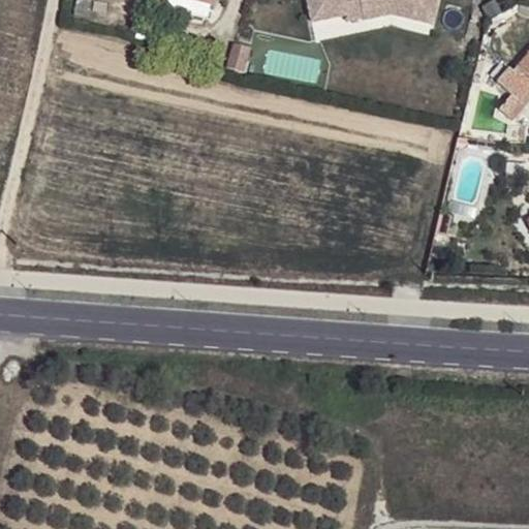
[(209,19),(212,0),(170,0),(169,11),(209,19)]
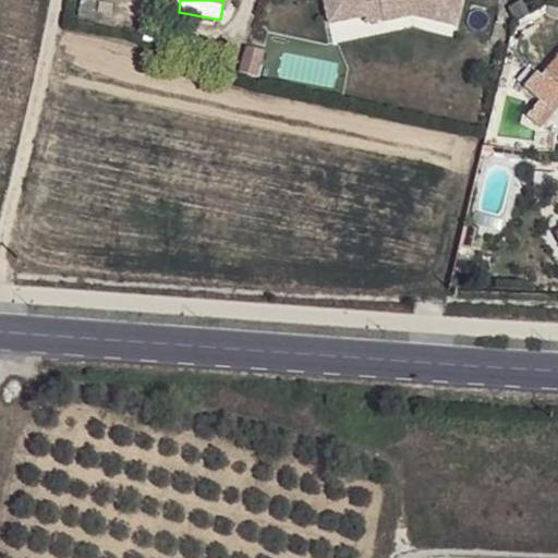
[(456,27),(461,0),(324,0),(329,25),(366,17),(365,11),(379,8),(383,23),(413,16),(456,27)]
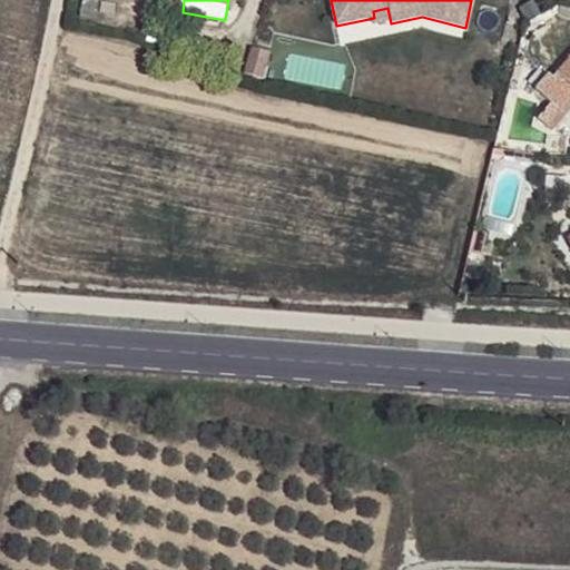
[(569,19),(569,6),(560,5),(558,17),(569,19)]
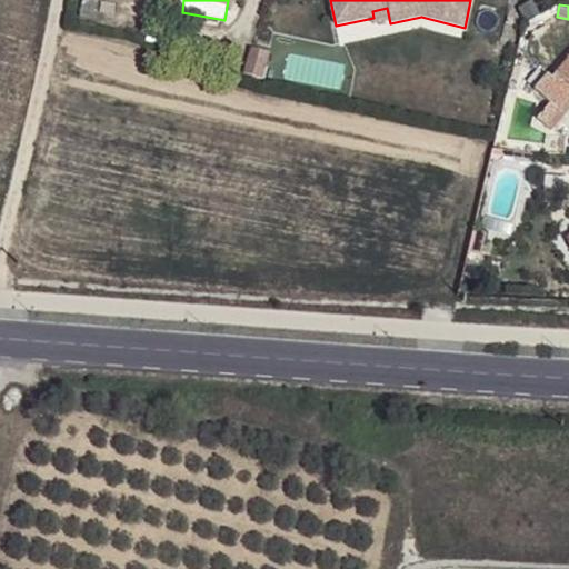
[(390,23),(387,8),(372,11),(373,18),(376,26),(390,23)]
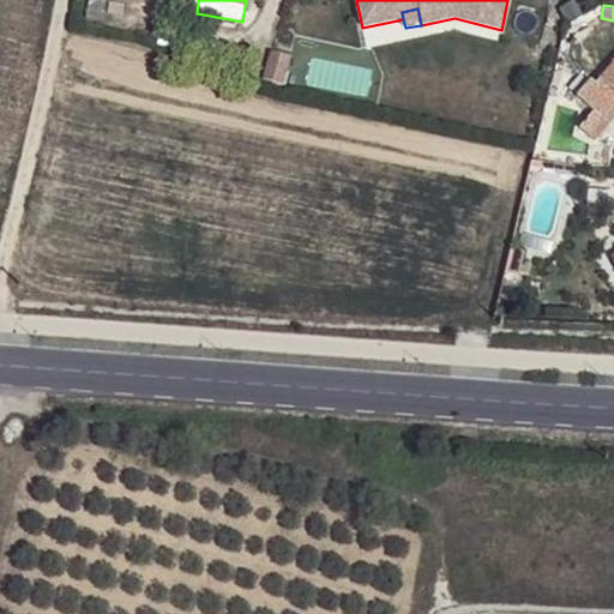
[(281,86),(289,56),(271,52),(264,82),(281,86)]
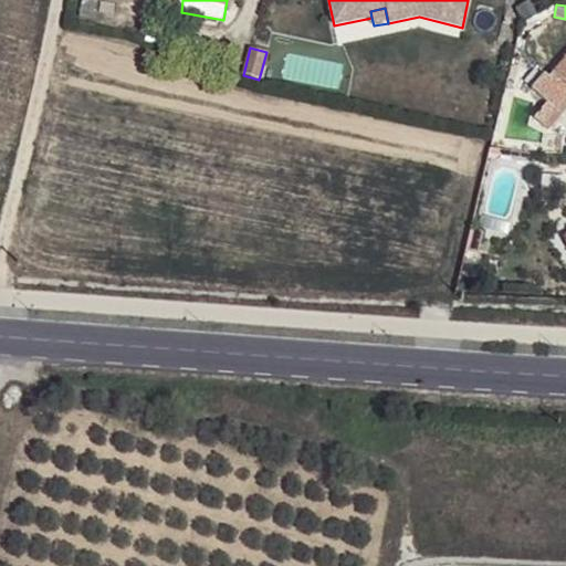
[(565,56),(552,74),(565,85),(565,56)]
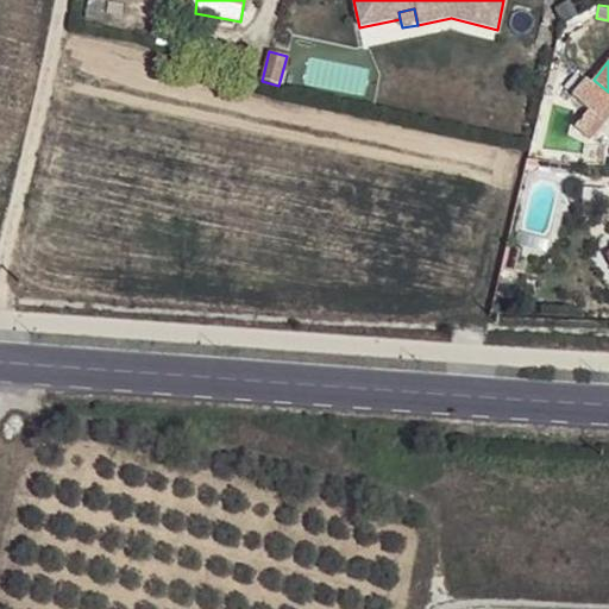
[(608,99),(590,83),(585,80),(571,96),(588,112),(603,124),(608,117),(608,99)]
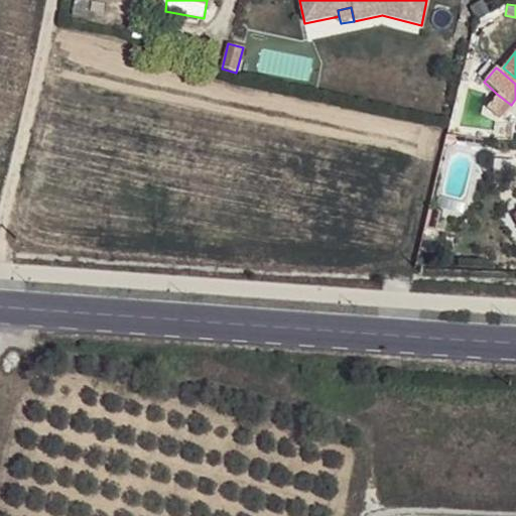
[(515,78),(503,68),(500,71),(515,84),(515,78)]
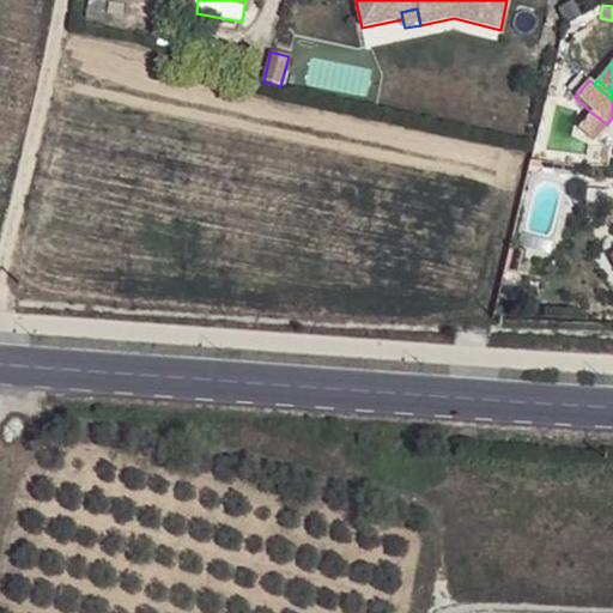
[(593,141),(607,125),(592,113),(577,128),(593,141)]
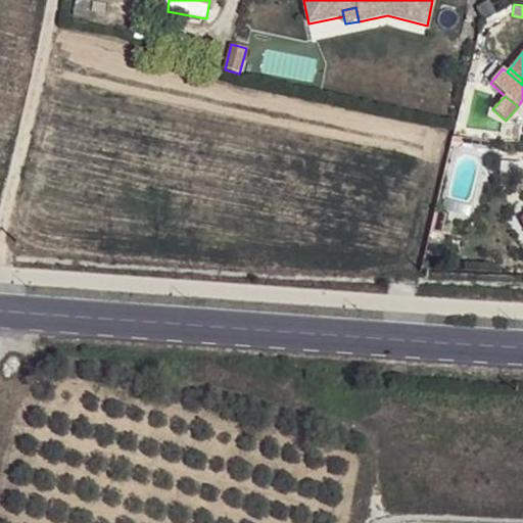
[(440,235),(445,215),(434,211),(430,232),(440,235)]
